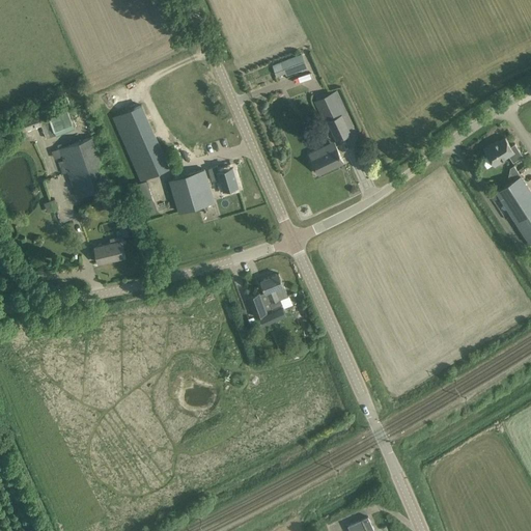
[(303,53),(281,62),(285,73),(286,75),(301,70),(302,72),(309,68),(303,53)]
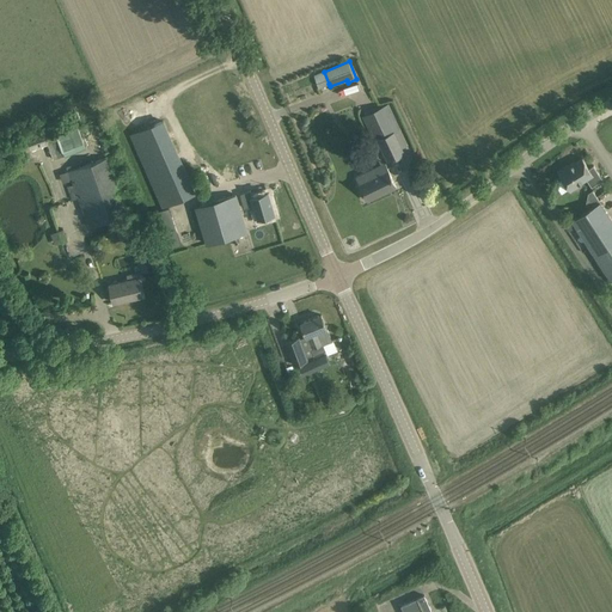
[(389,104),(362,116),(374,142),(380,140),(390,159),(404,153),(396,133),(402,130),(389,104)]
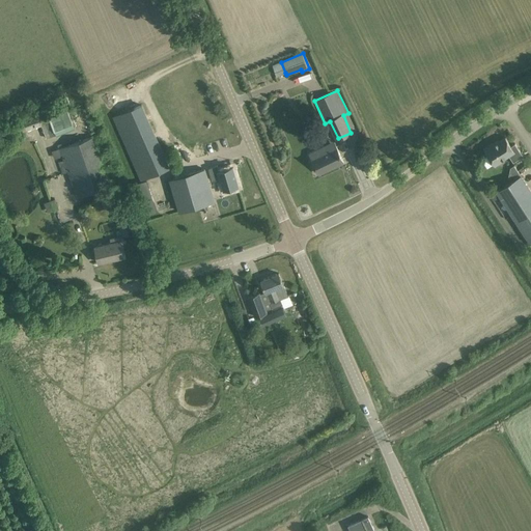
[(141,105),(113,117),(141,179),(169,167),(141,105)]
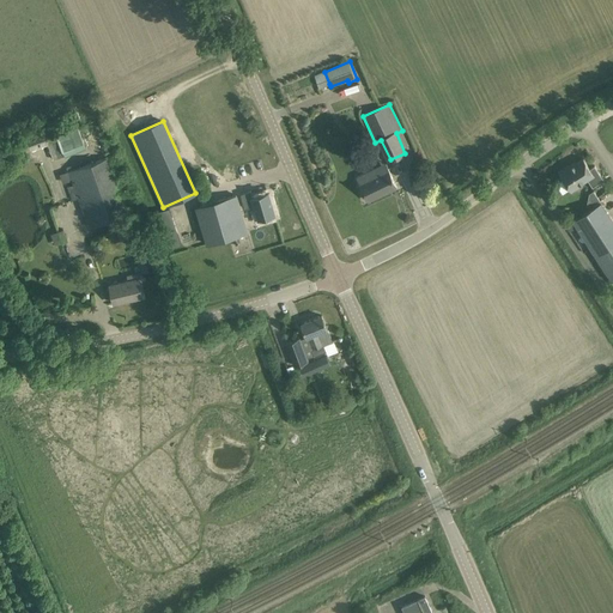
[(47,137),(46,137),(48,143),(54,161),(65,156),(55,133),(47,137)]
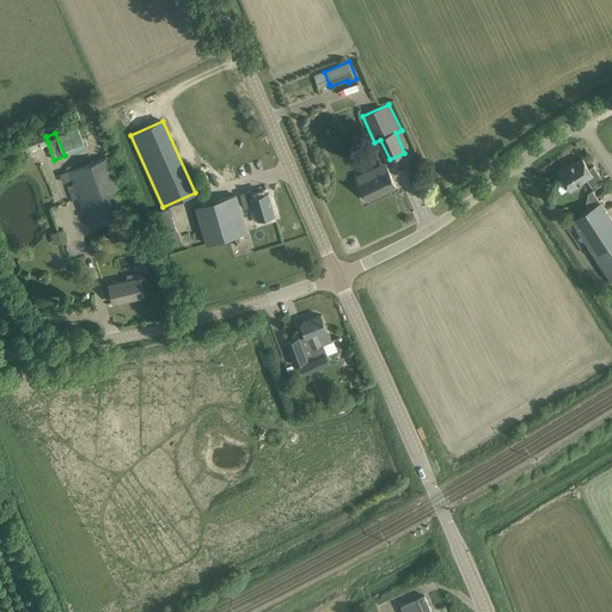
[(47,134),(26,142),(29,147),(31,150),(37,147),(37,145),(41,142),(41,146),(48,142),(46,136),(47,136),(47,134)]
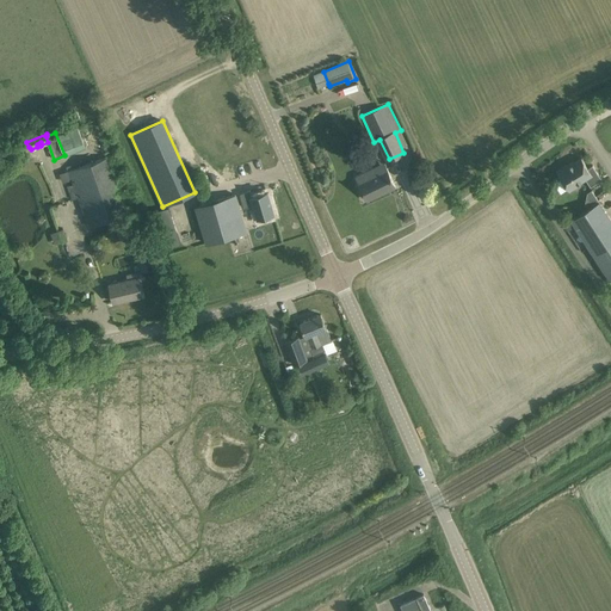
[(109,158),(60,174),(63,183),(72,180),(73,185),(67,186),(72,201),(78,198),(87,227),(128,214),(109,158)]
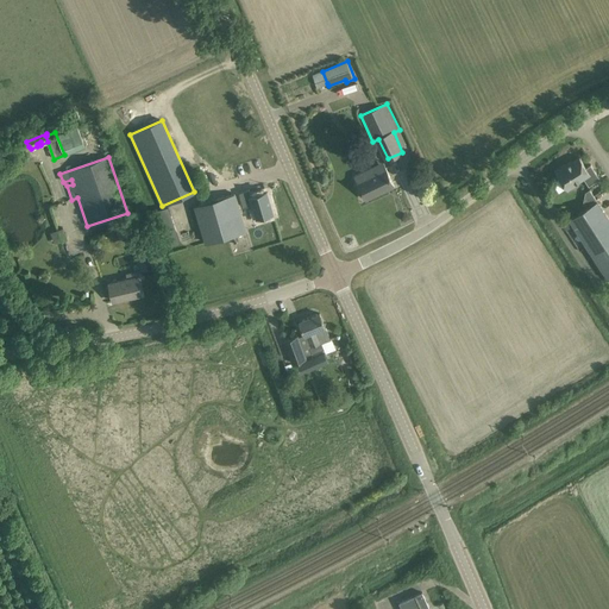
[(565,165),(556,171),(566,188),(584,177),(589,186),(600,179),(591,164),(586,168),(579,158),(565,167),(565,165)]
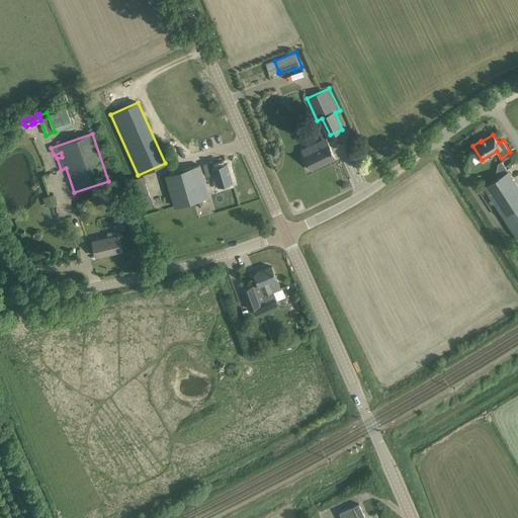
[(328,143),(305,154),(312,170),(336,158),(328,143)]
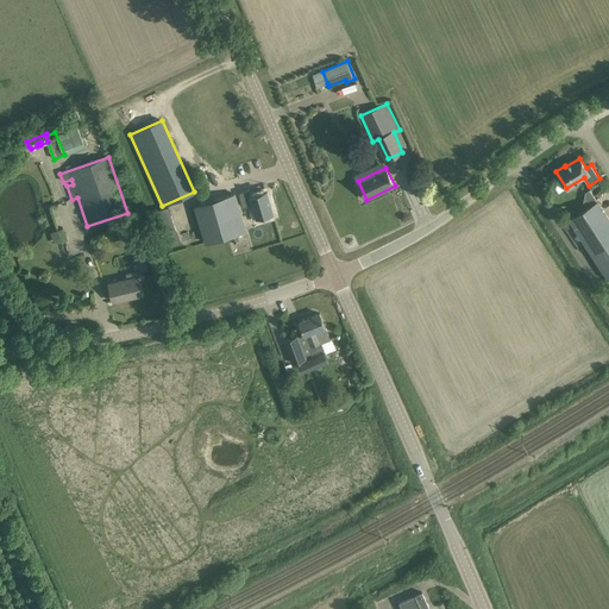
[(251,196),(243,199),(245,208),(253,206),(255,207),(257,218),(274,213),(267,192),(251,196)]
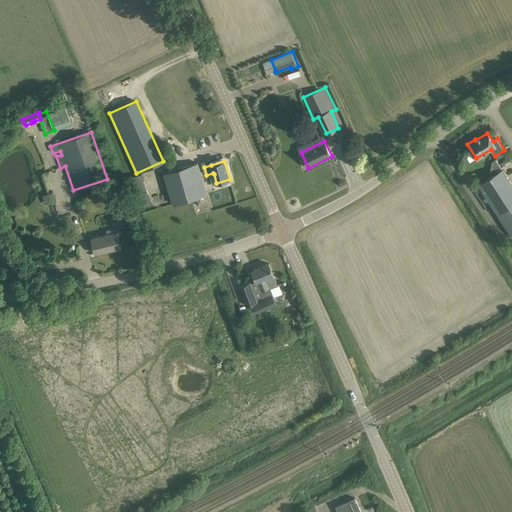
[(197,164),(165,173),(173,204),(206,194),(197,164)]
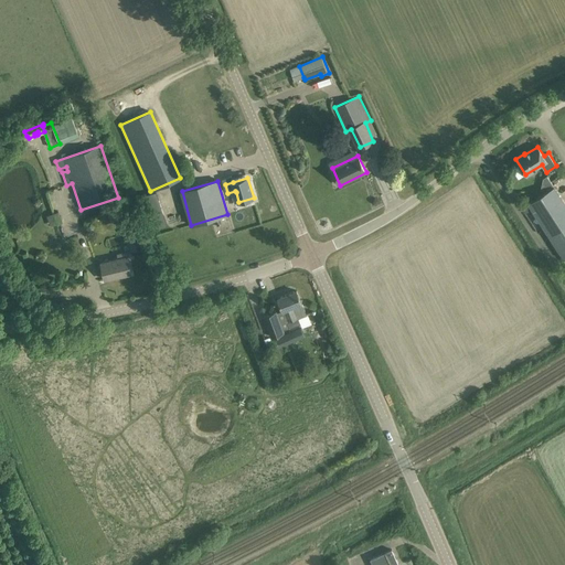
[(564,203),(554,187),(529,203),(564,259),(564,258),(564,203)]
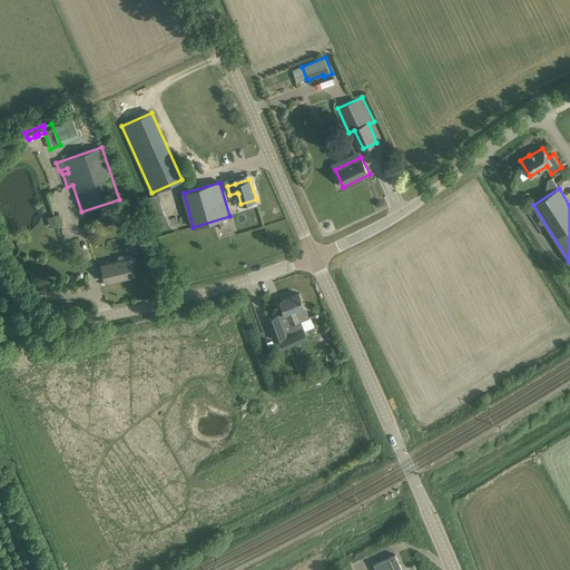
[(169,227),(157,194),(144,199),(155,232),(169,227)]
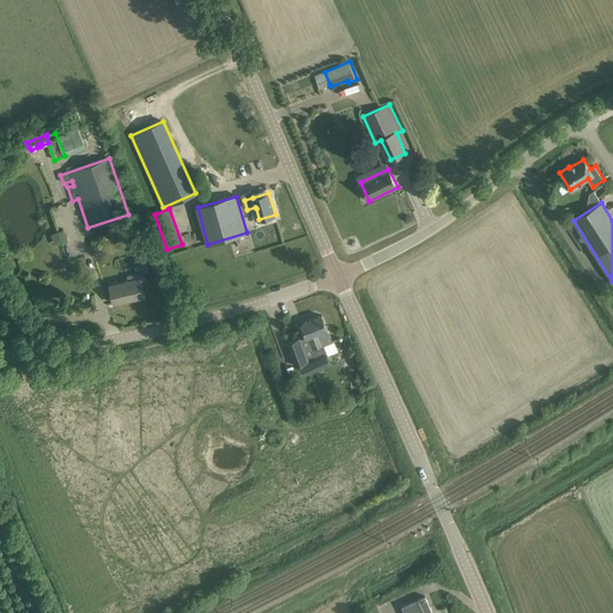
[(64,230),(50,235),(55,246),(68,242),(64,230)]
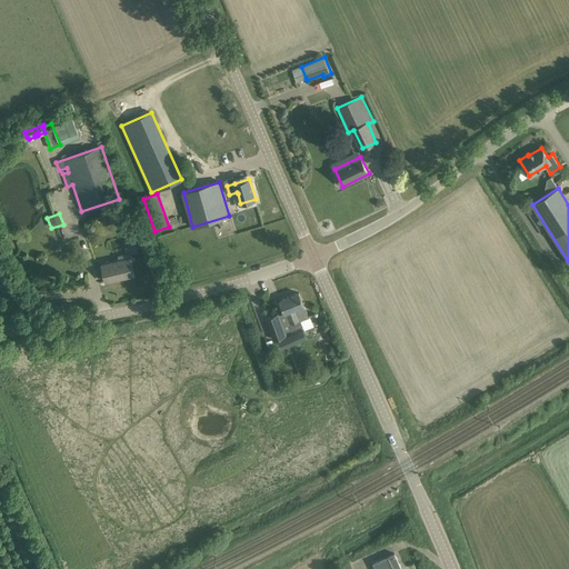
[(139,230),(128,233),(132,251),(143,249),(139,230)]
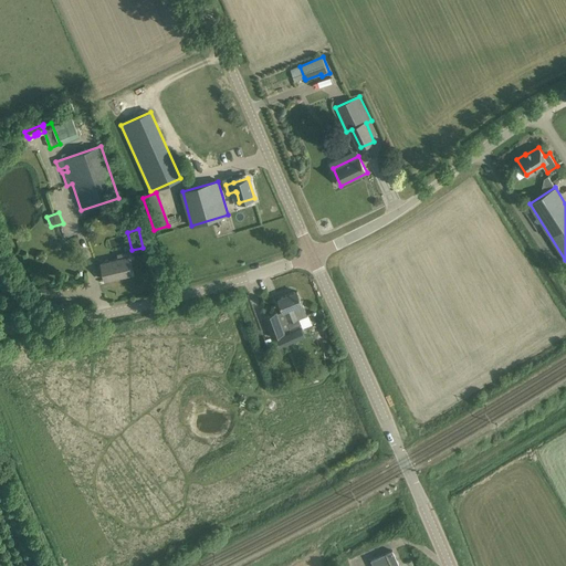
[(118,259),(102,262),(105,280),(132,274),(127,257),(133,255),(132,251),(117,254),(118,259)]
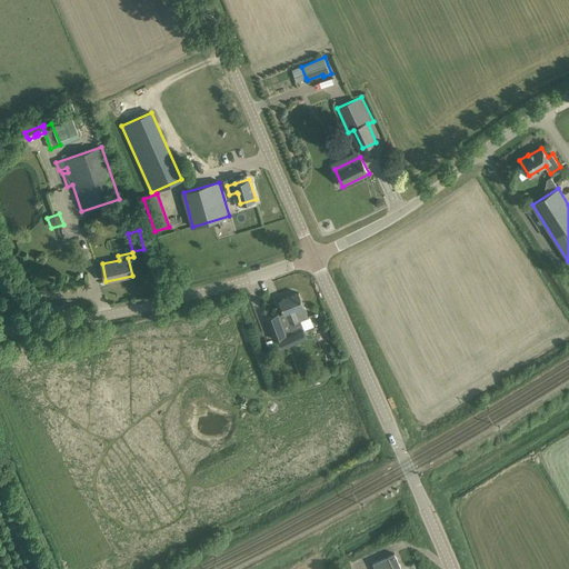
[(278,315),(266,319),(273,339),(286,335),(286,333),(291,331),(303,327),(300,320),(308,317),(299,293),(280,300),(290,325),(283,327),(278,315)]
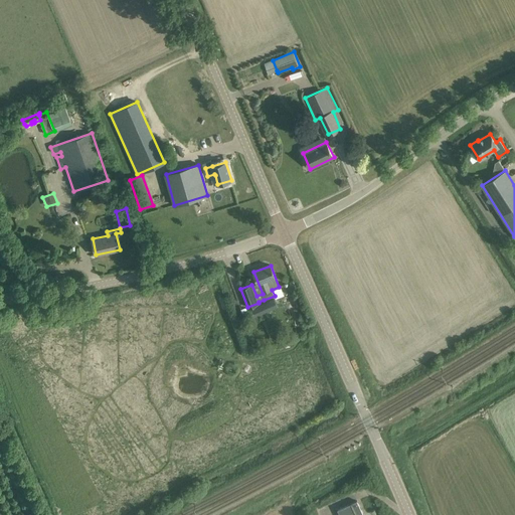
[(247,307),(241,309),(246,320),(250,318),(278,306),(275,299),(248,310),(247,307)]
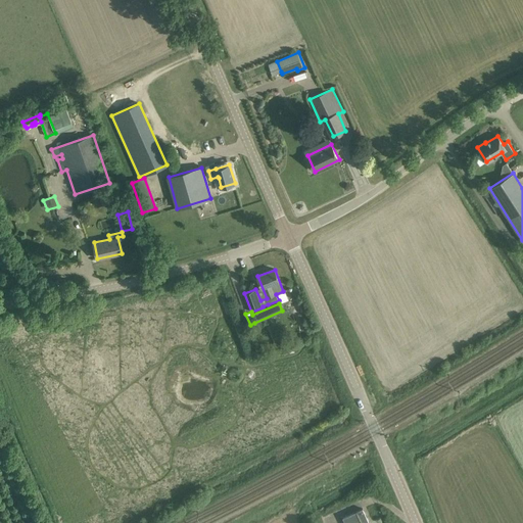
[(369,522),(363,509),(343,518),(345,522),(369,522)]
